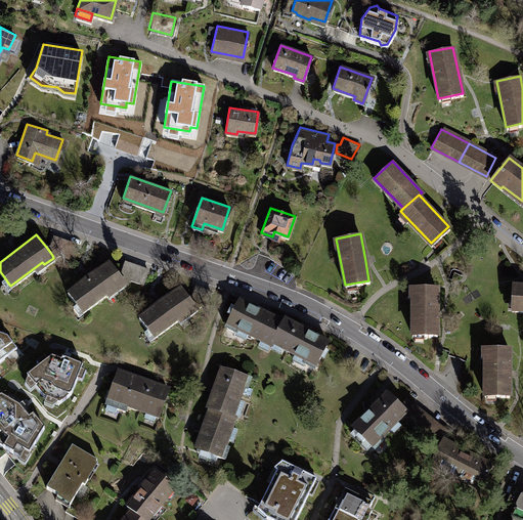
[(49,245),(46,247),(52,255),(57,252),(70,257),(75,242),(52,234),(49,245)]
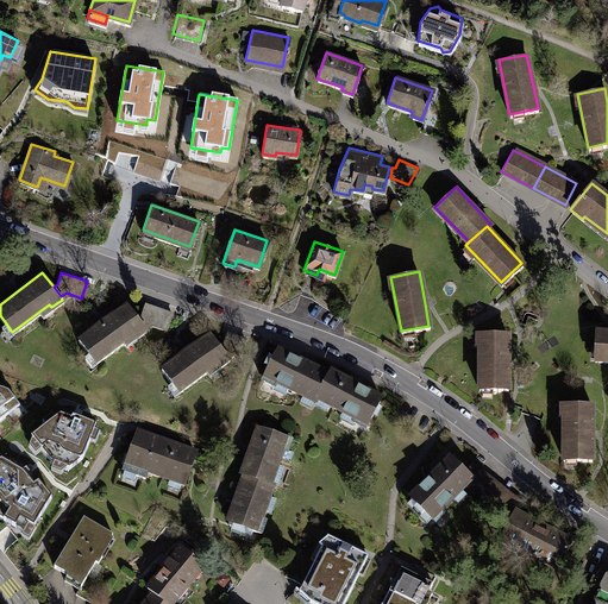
[(126,302),(79,339),(96,362),(133,334),(136,337),(146,328),(144,326),(137,316),(126,302)]
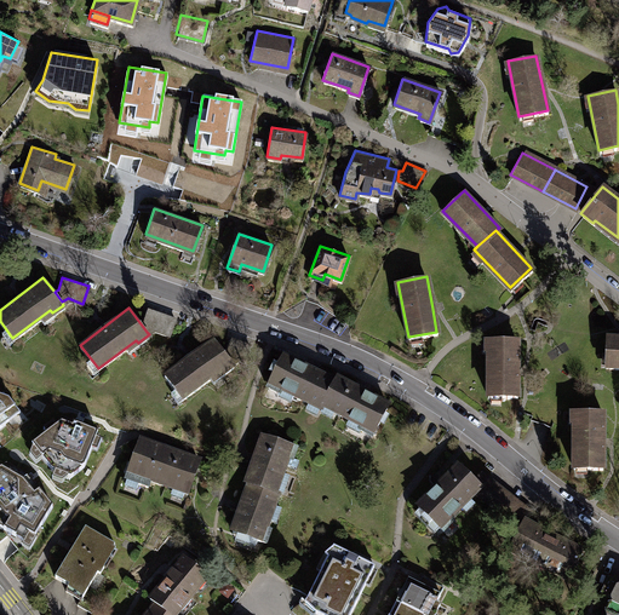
[(144,320),(139,322),(147,332),(154,328),(168,334),(175,316),(148,308),(144,320)]
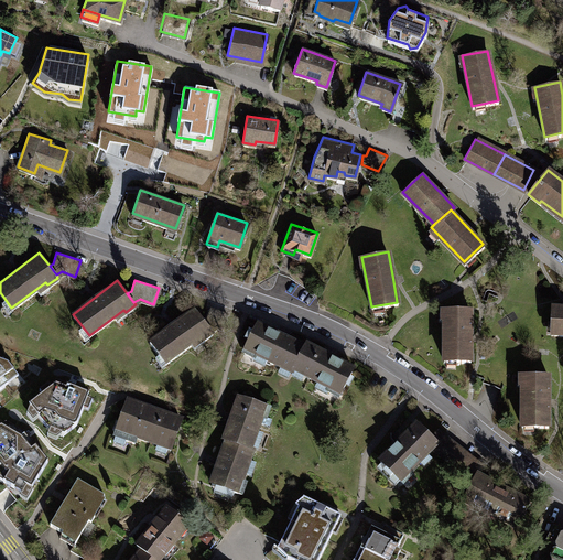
[(562,305),(551,305),(550,332),(562,332),(562,305)]
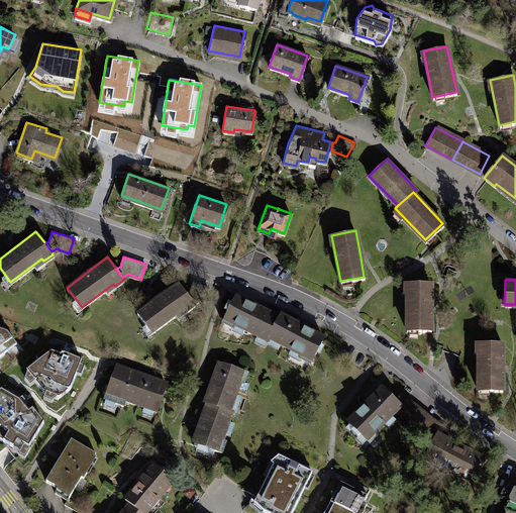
[(177,281),(136,312),(151,331),(183,307),(185,310),(194,303),(192,301),(186,293),(177,281)]
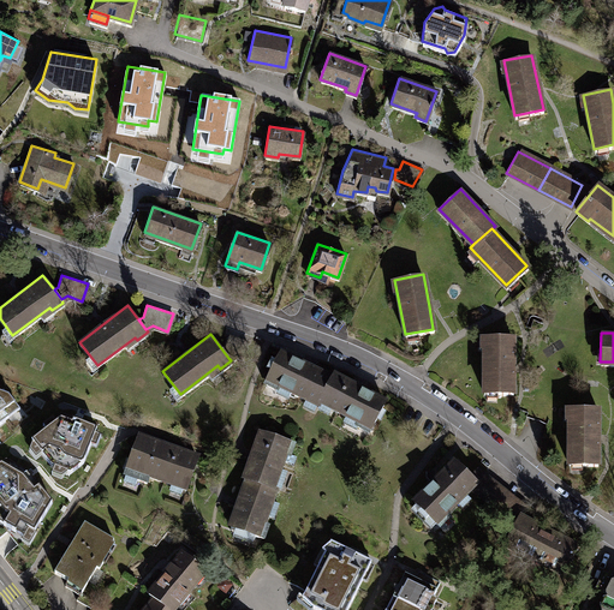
[(226,346),(221,348),(228,358),(236,354),(242,356),(246,340),(230,334),(226,346)]
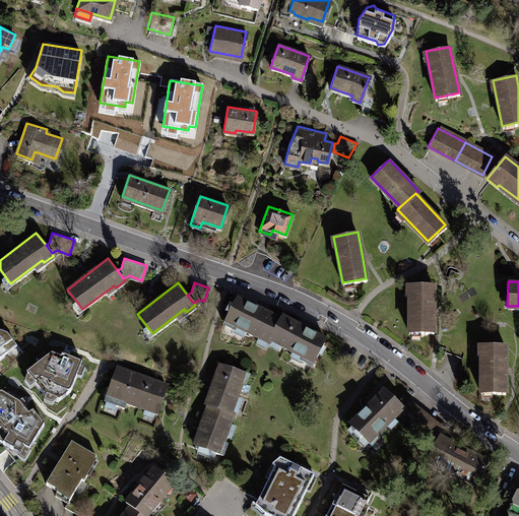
[(433,283),(408,283),(408,331),(433,331),(433,292),(433,283)]
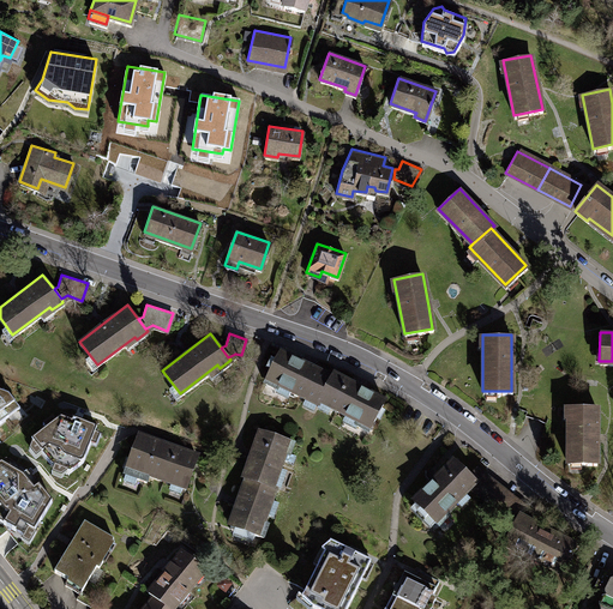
[(317,402),(319,398),(331,375),(280,349),(264,380),(276,386),(277,381),(317,402)]
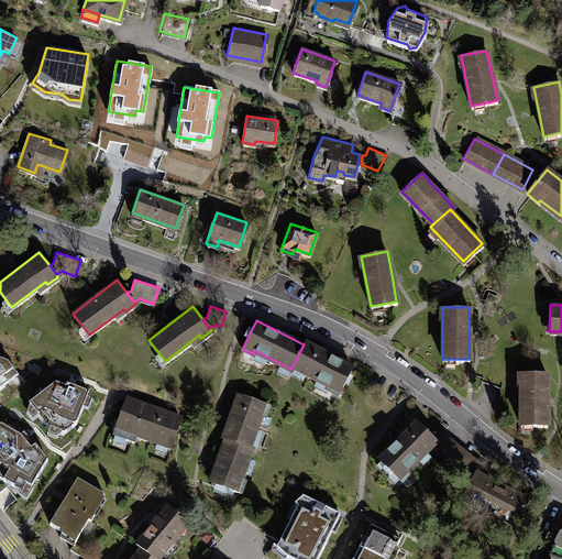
[(305,341),(304,344),(293,365),(329,384),(327,388),(337,394),(351,365),(305,341)]
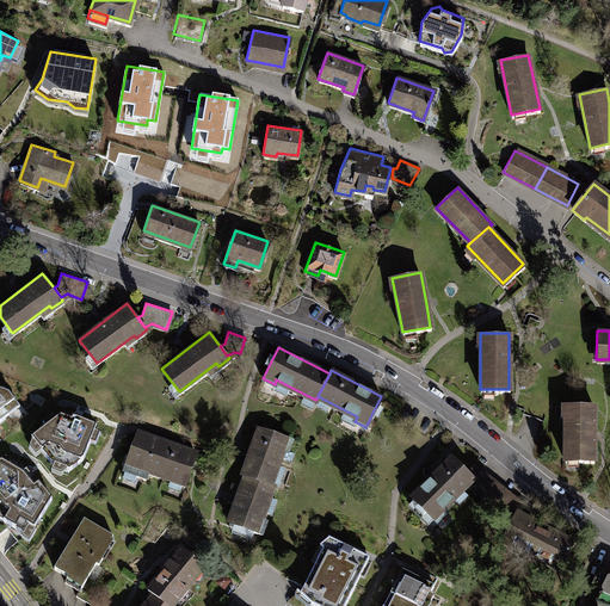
[(0,415),(17,403),(5,389),(0,387),(0,415)]
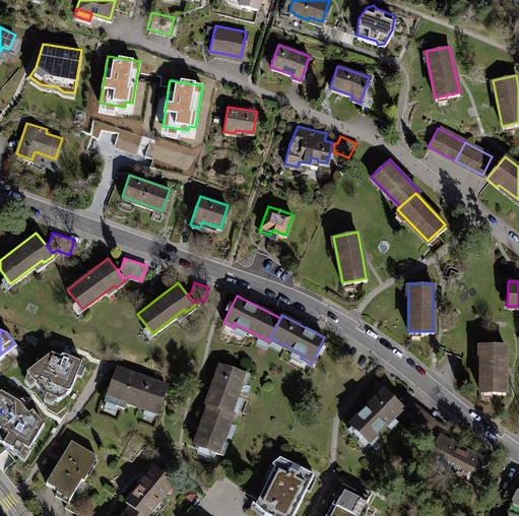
[(480,343),(480,390),(505,390),(505,367),(505,344),(480,343)]
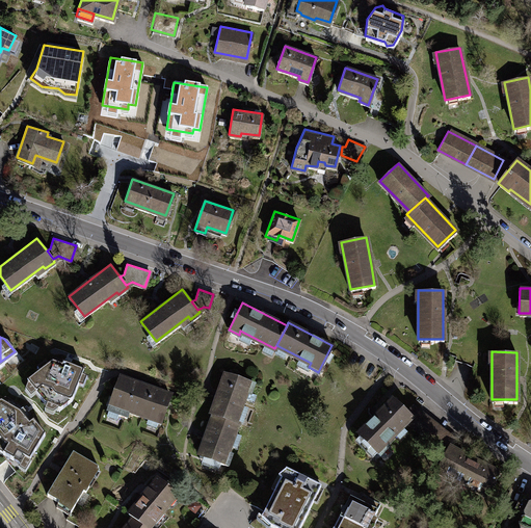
[(83,366),(55,354),(25,376),(41,400),(53,410),(72,394),(83,366)]
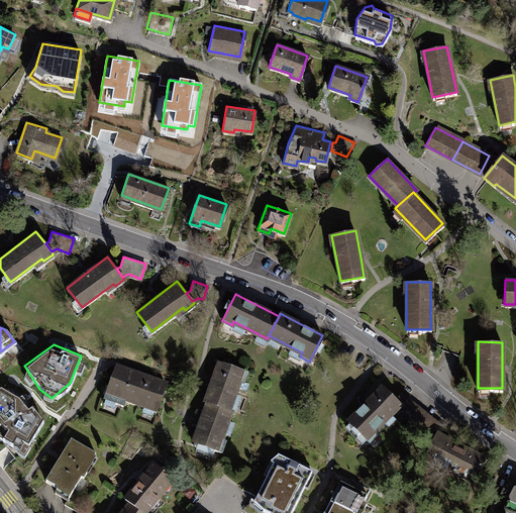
[(204,400),(207,401),(228,409),(238,380),(242,381),(245,371),(217,361),(204,400)]
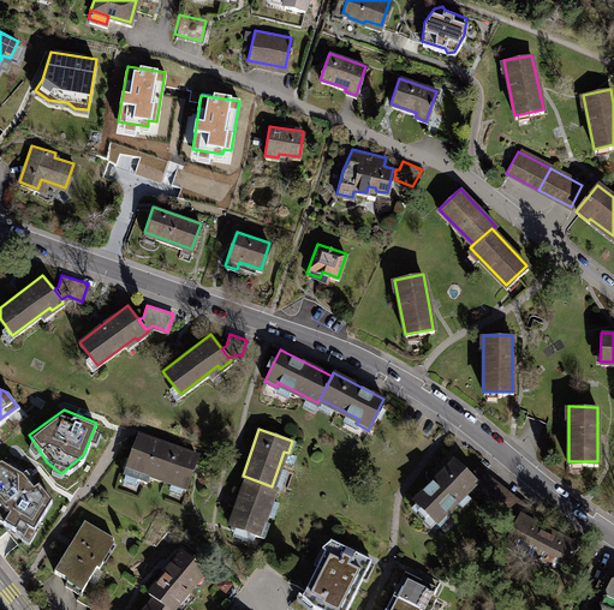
[(197,453),(138,434),(125,472),(145,478),(148,472),(186,485),(197,453)]
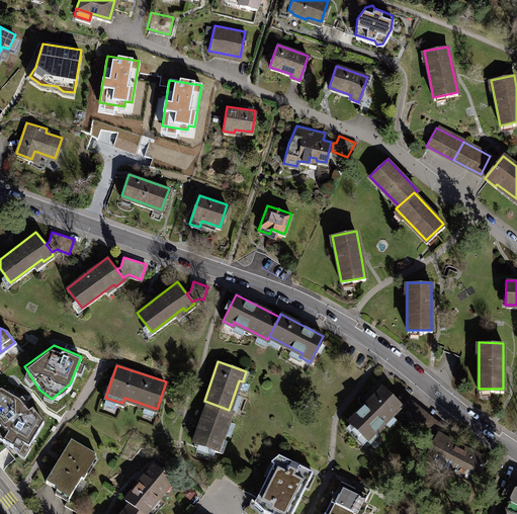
[(1,382),(0,382),(0,435),(17,445),(15,449),(21,453),(29,442),(26,441),(42,416),(20,393),(1,382)]
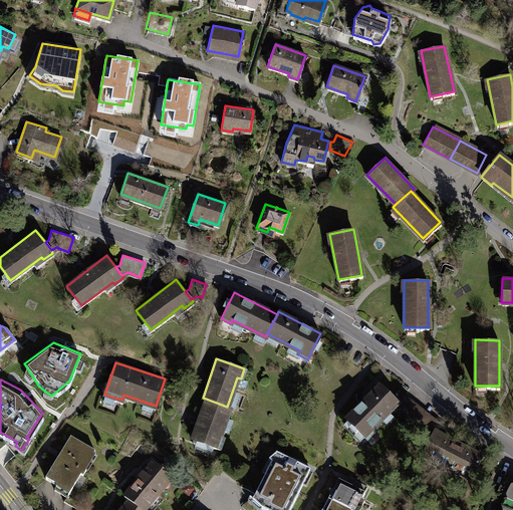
[(371,427),(393,407),(398,402),(391,396),(379,384),(346,418),(366,438),(374,430),(371,427)]
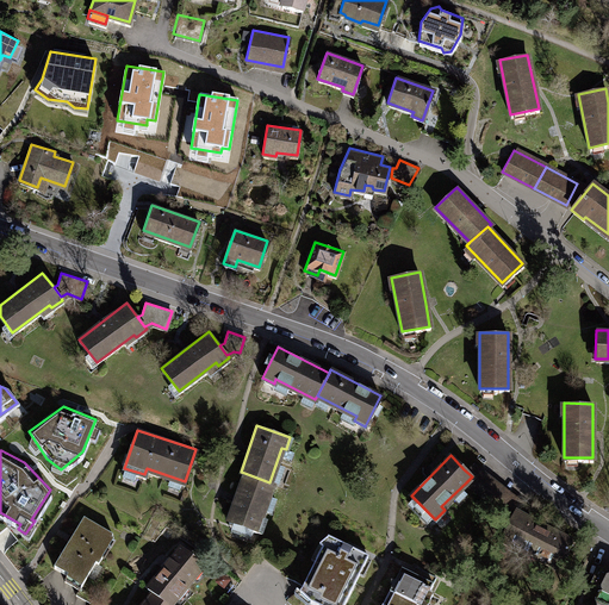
[(466,482),(488,499),(499,485),(472,462),(464,469),(472,476),(466,482)]
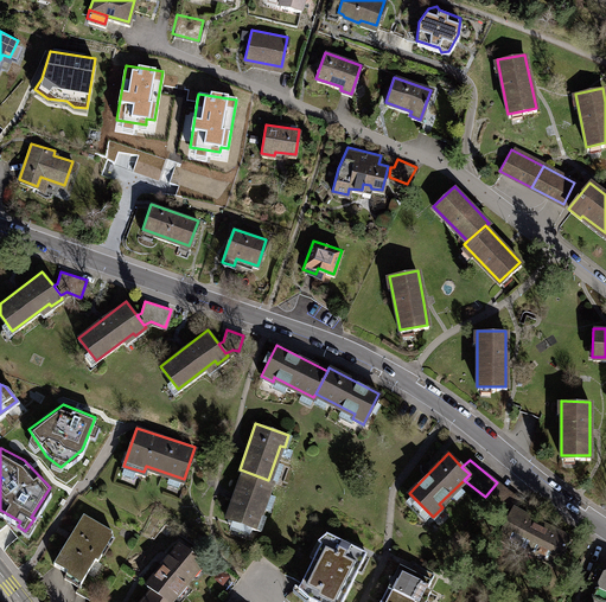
[(270,480),(268,480),(243,471),(227,518),(259,529),(262,517),(259,514),(270,480)]
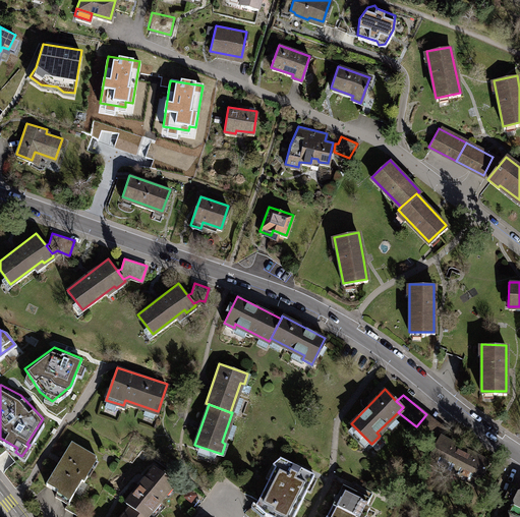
[(450,434),(426,414),(416,426),(437,441),(440,436),(447,440),(450,434)]
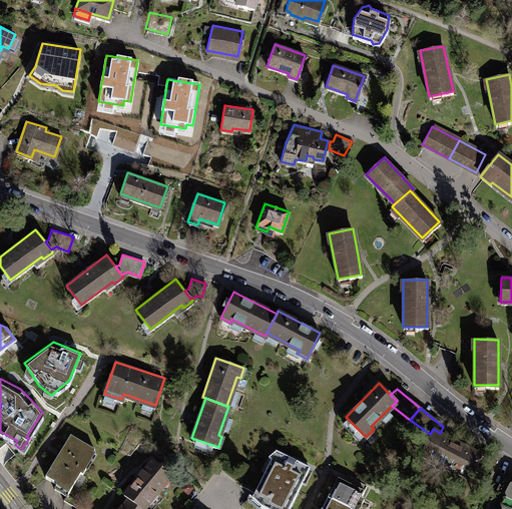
[(430,434),(422,450),(469,475),(480,453),(440,433),(433,429),(430,434)]
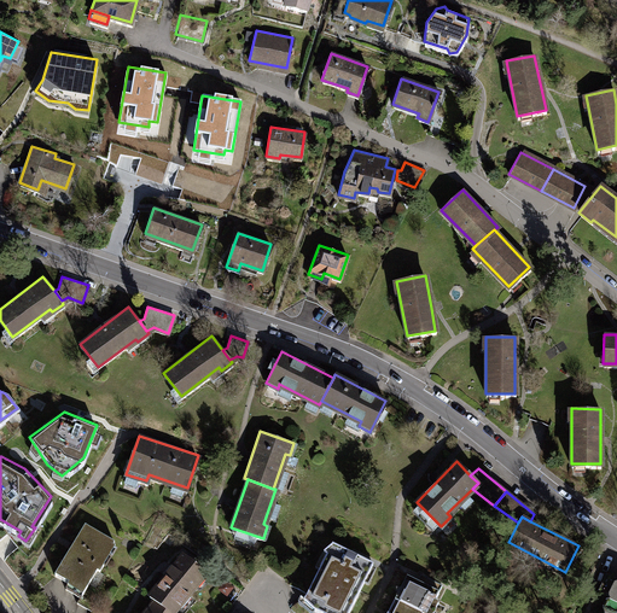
[(83,521),(54,572),(83,588),(112,538),(83,521)]
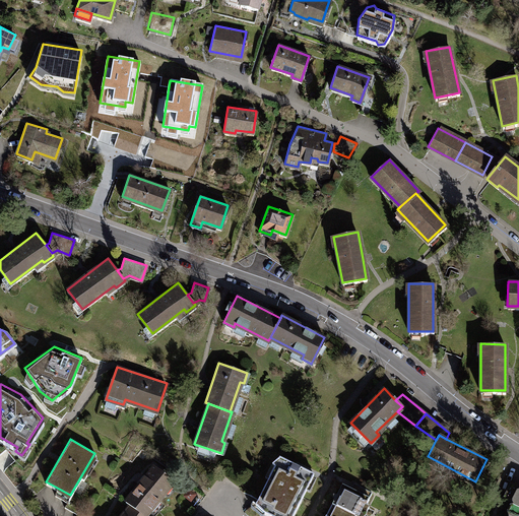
[(274,465),(254,504),(265,512),(273,515),(272,515),(290,515),(315,473),(279,455),(271,461),(274,465)]
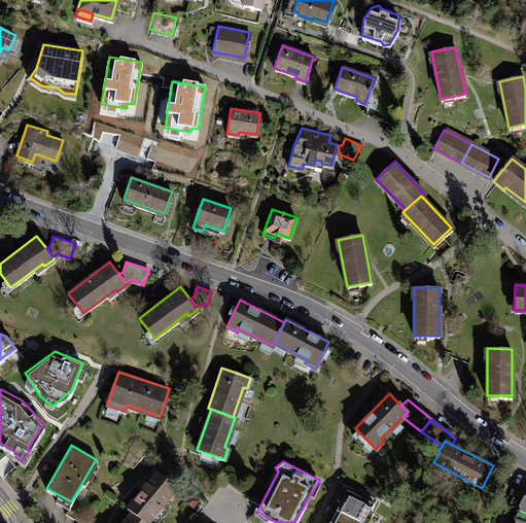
[(127,507),(131,511),(146,522),(175,486),(155,471),(127,507)]
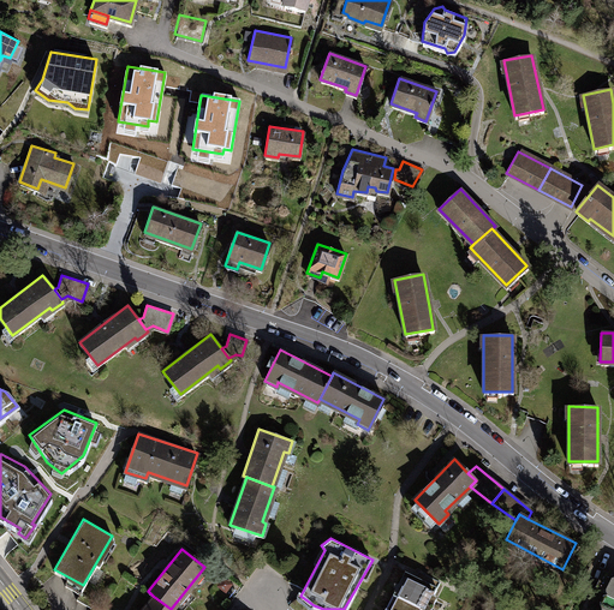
[(404,569),(392,594),(423,609),(439,576),(418,568),(413,574),(404,569)]
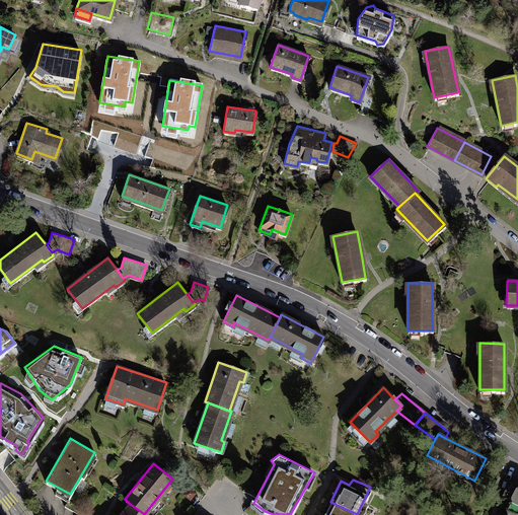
[(501,494),(513,499),(517,492),(514,488),(517,486),(517,484),(507,480),(501,494)]
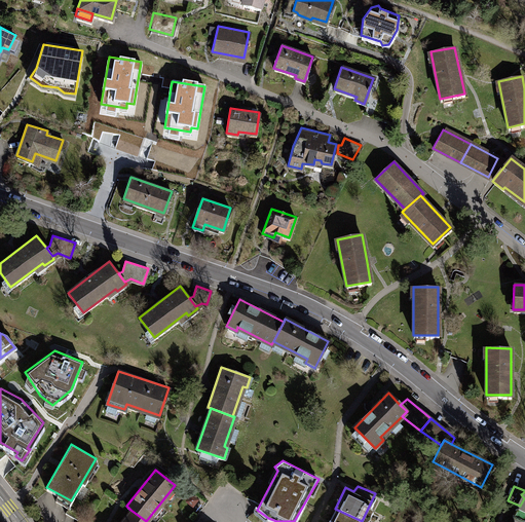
[(517,514),(512,521),(524,521),(524,492),(521,494),(524,498),(520,506),(520,508),(514,509),(517,514)]
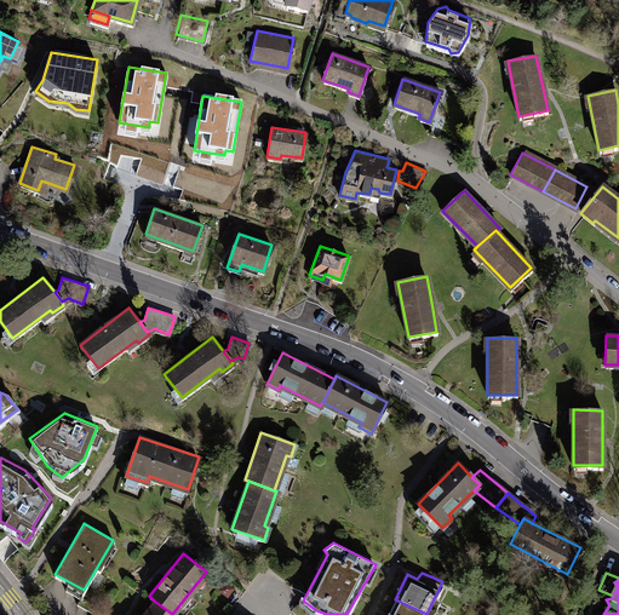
[(427,614),(395,599),(387,614),(427,614)]
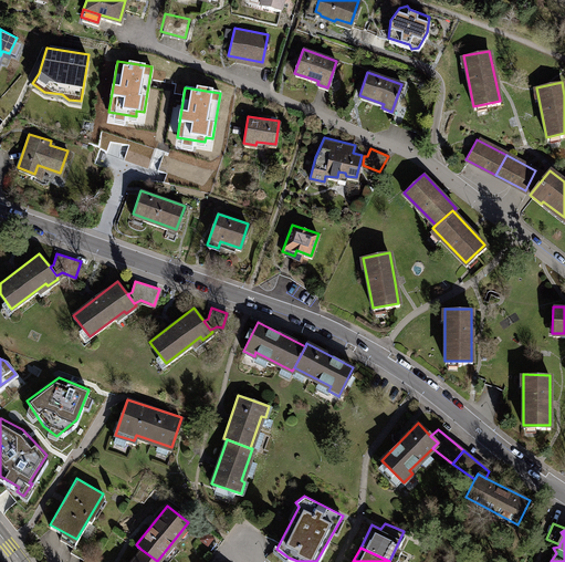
[(158,561),(157,561),(140,549),(129,561),(158,561)]
